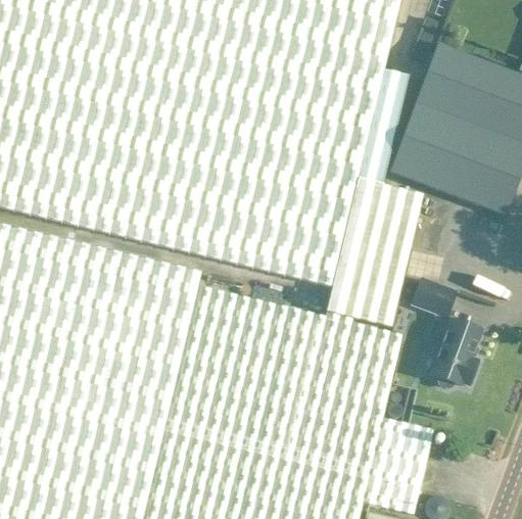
[(0,0),(0,207),(332,287),(326,315),(198,284),(202,269),(0,220),(0,518),(359,518),(364,501),(401,510),(414,513),(434,428),(421,425),(383,416),(402,333),(390,330),(423,193),(384,184),(411,74),(384,67),(400,0),(0,0)]
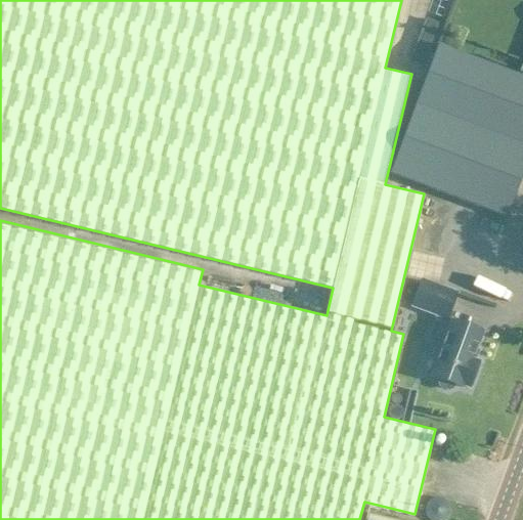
[(425,62),(440,20),(427,15),(411,58),(425,62)]
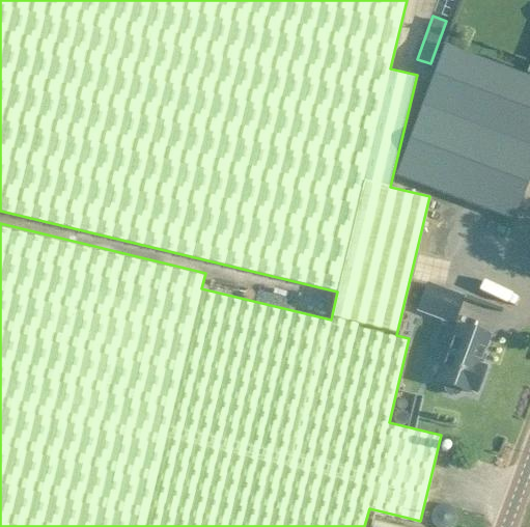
[(514,217),(529,175),(529,75),(444,43),(396,172),(514,217)]
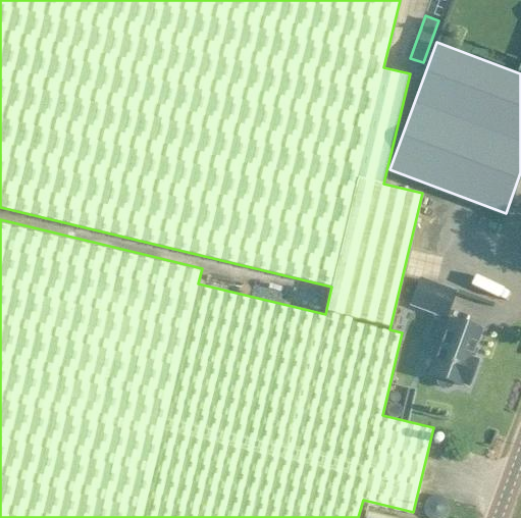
[(469,291),(498,300),(506,275),(477,266),(469,291)]
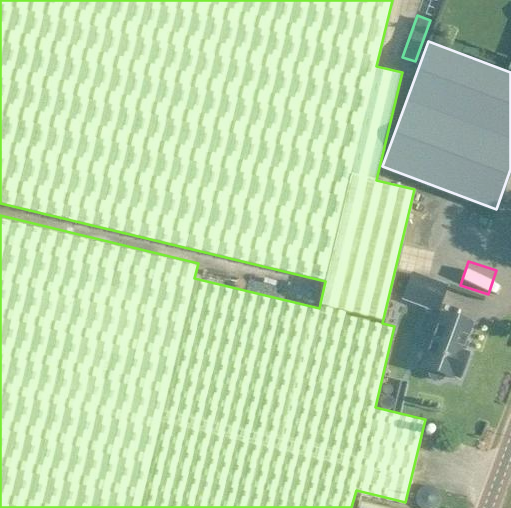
[(412,271),(403,296),(427,305),(438,308),(447,283),(412,271)]
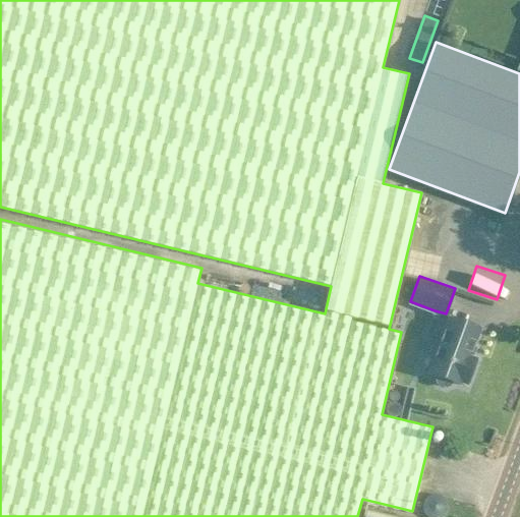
[(435,310),(427,330),(430,335),(441,339),(429,370),(439,374),(437,377),(440,382),(448,385),(452,382),(453,379),(461,382),(461,380),(468,382),(477,356),(470,354),(480,327),(450,314),(446,313),(435,310)]
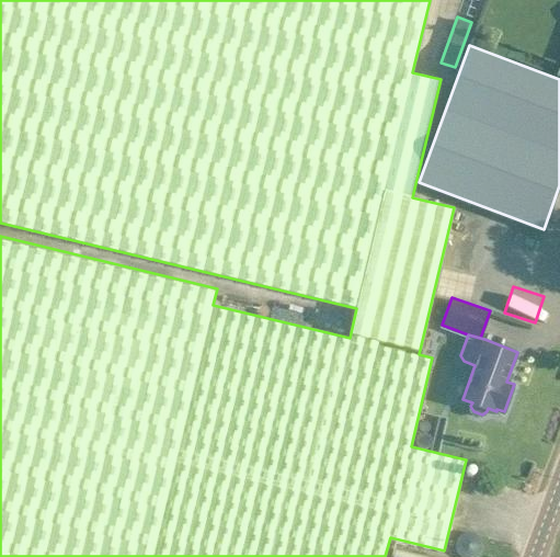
[(463,543),(472,556),(483,556),(492,550),(478,532),(463,543)]
